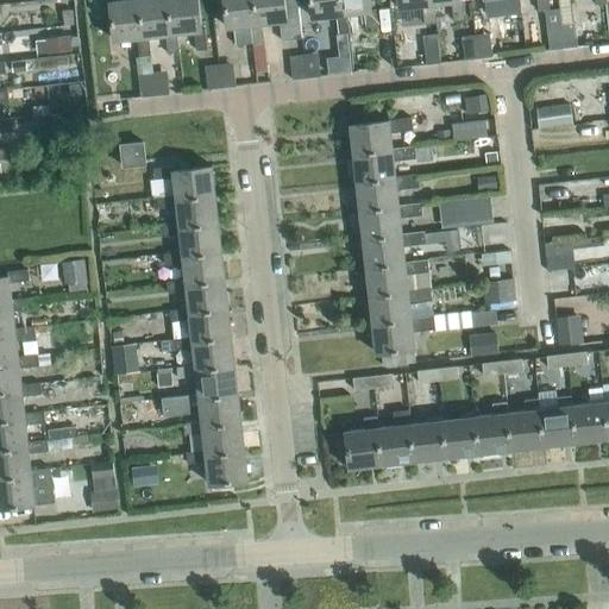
[(145,36),(140,0),(120,0),(110,1),(114,39),(138,37),(140,57),(152,56),(150,36),(145,36)]
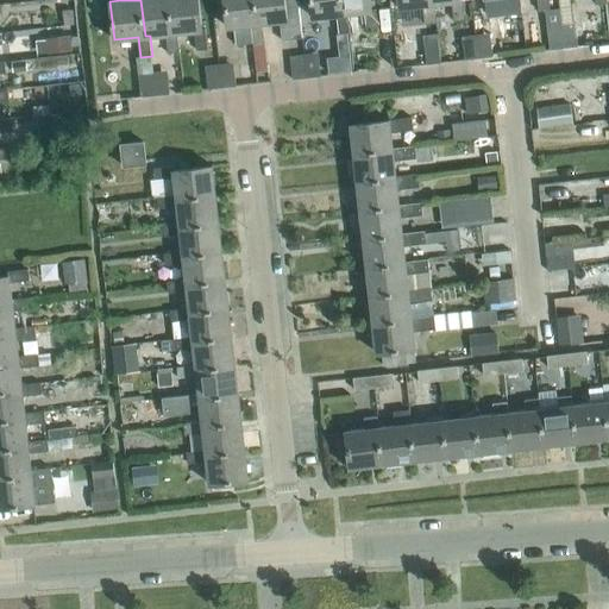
[(175,32),(171,0),(140,0),(145,36),(150,36),(168,33),(170,54),(182,52),(180,32),(175,32)]
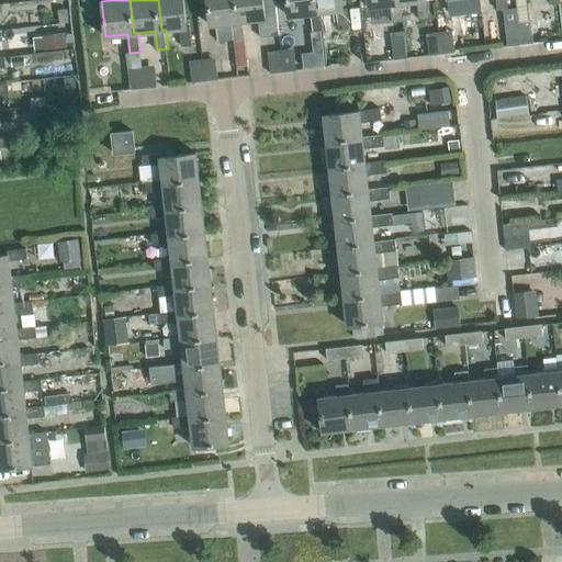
[(187,0),(158,0),(161,30),(166,30),(182,27),(184,46),(195,45),(193,26),(190,26),(187,0)]
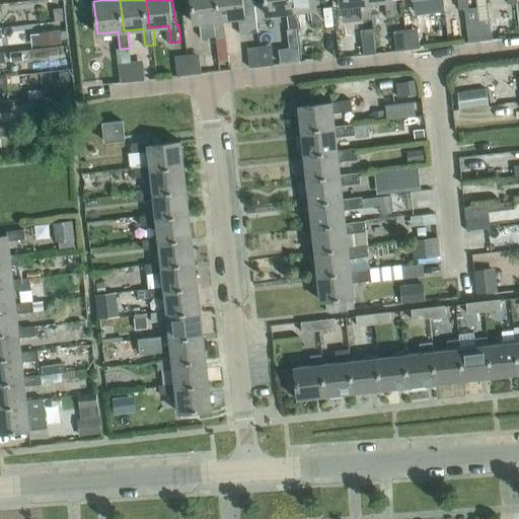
[(218,0),(191,0),(195,22),(199,22),(201,39),(215,36),(217,52),(218,61),(226,60),(224,36),(227,35),(225,19),(221,19),(218,0)]
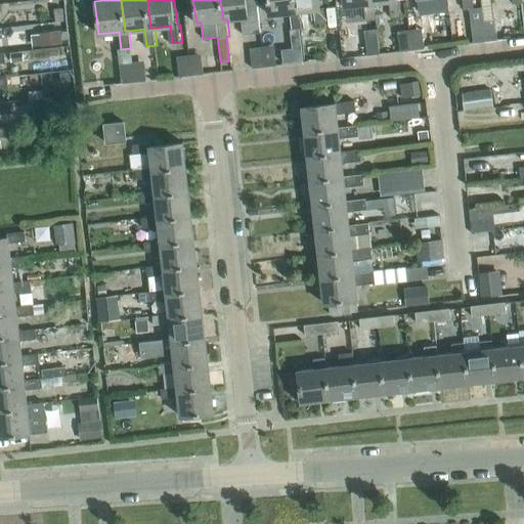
[(256,0),(220,0),(223,19),(227,19),(241,17),(243,35),(260,33),(256,0)]
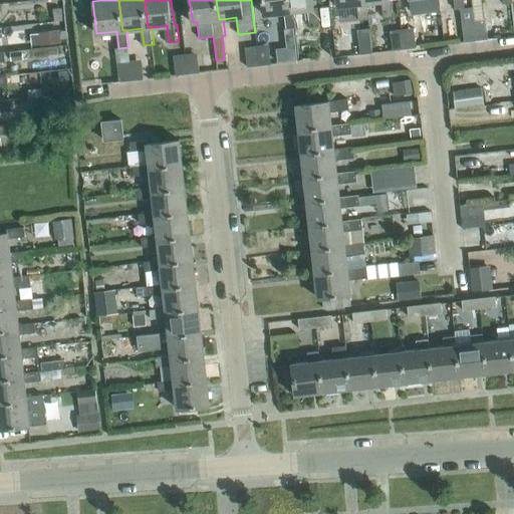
[(288,11),(287,0),(264,0),(266,14),(283,12),(285,28),(295,27),(293,11),(288,11)]
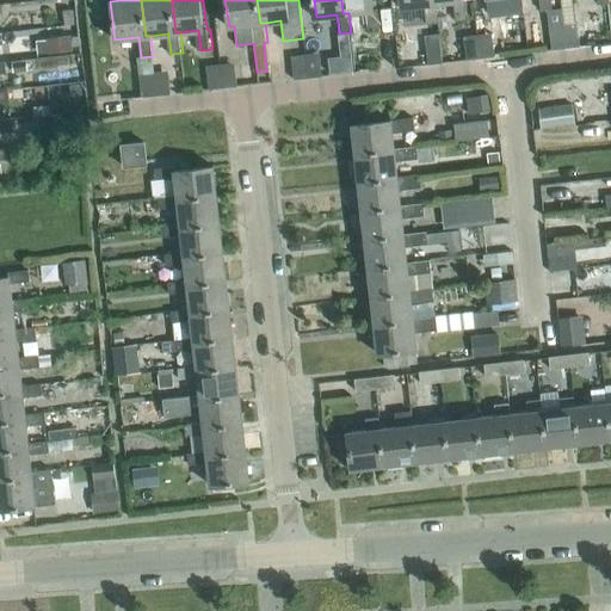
[(372,8),(371,0),(341,0),(343,13),(349,13),(365,11),(368,30),(380,29),(377,8),(372,8)]
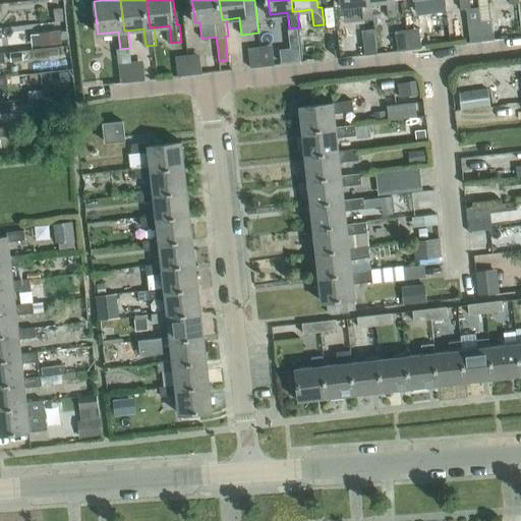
[(367,3),(366,0),(341,0),(342,6),(362,4),(363,20),(373,19),(371,2),(367,3)]
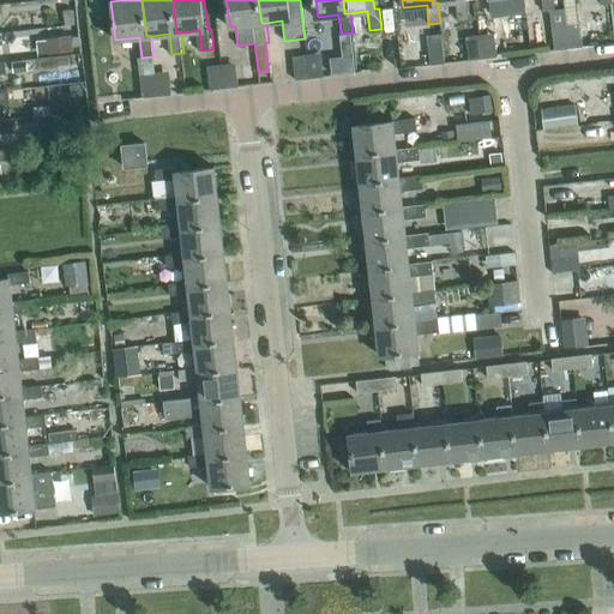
[(432,0),(433,4),(438,2),(455,1),(457,20),(469,19),(467,0),(432,0)]
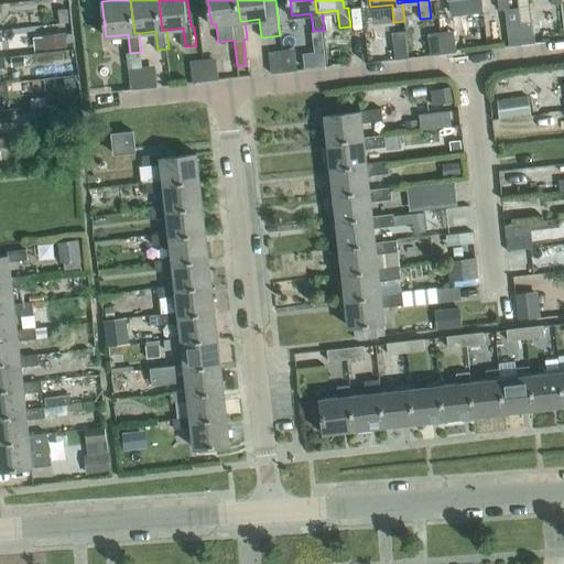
[(470,0),(473,13),(484,11),(481,0),(470,0)]
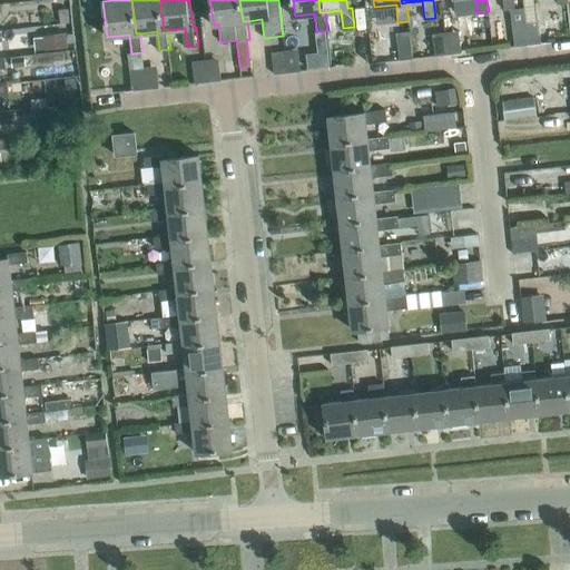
[(502,0),(504,10),(514,9),(513,0),(502,0)]
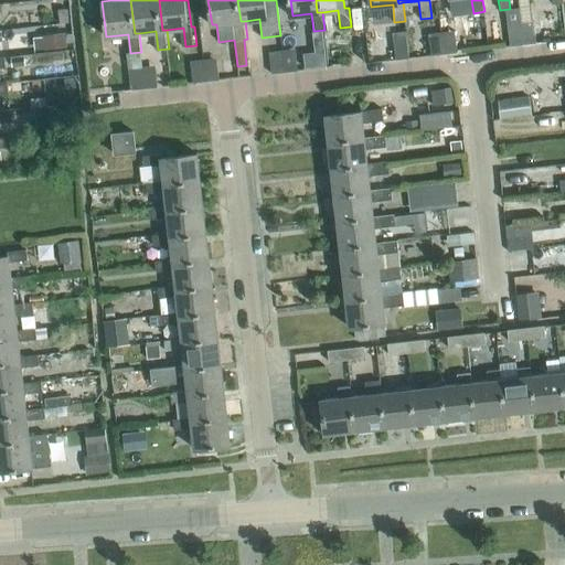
[(59,24),(68,22),(67,9),(57,10),(59,24)]
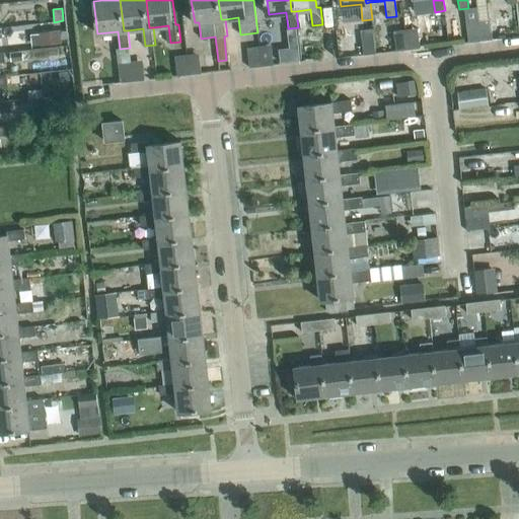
[(492,36),(491,18),(466,19),(467,38),(492,36)]
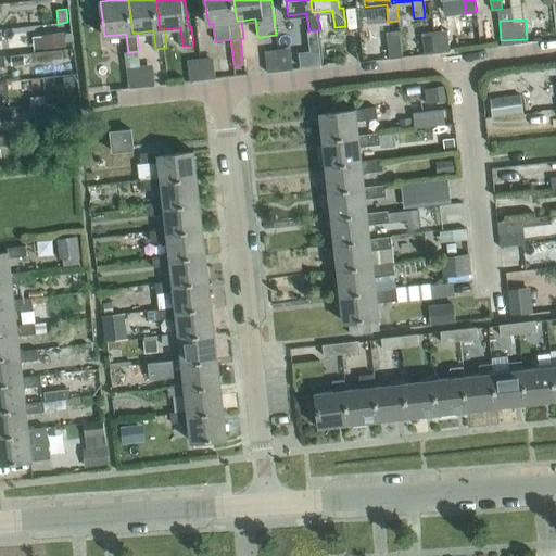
[(422,30),(426,49),(450,46),(446,26),(422,30)]
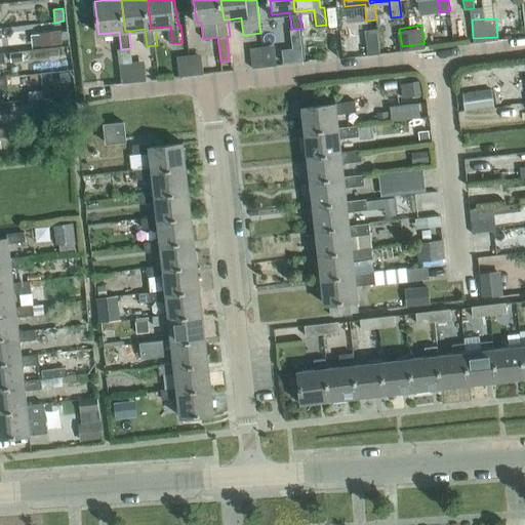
[(41,46),(62,44),(61,32),(40,34),(41,46)]
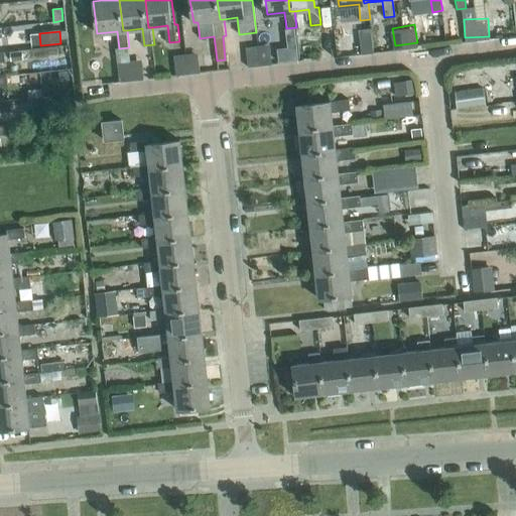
[(245,44),(248,63),(270,59),(267,41),(245,44)]
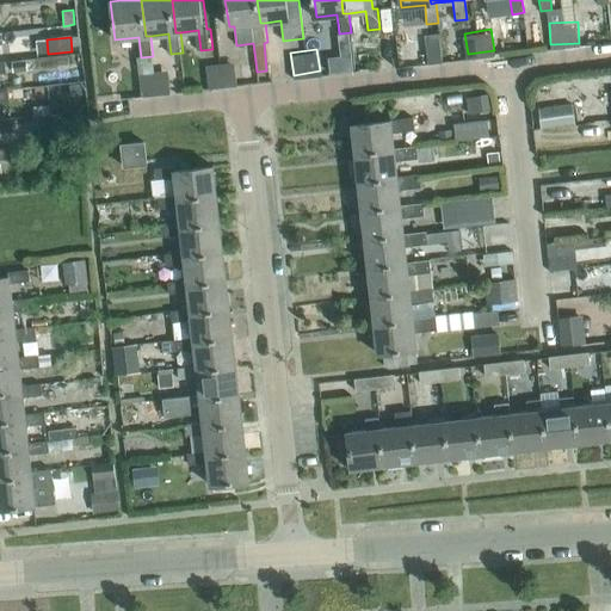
[(28,71),(26,61),(12,62),(13,73),(28,71)]
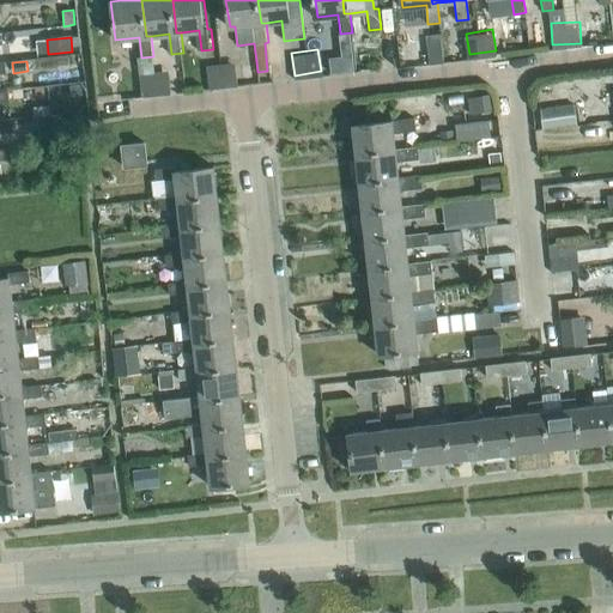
[(256,61),(240,62),(242,80),(258,79),(258,72),(256,61)]
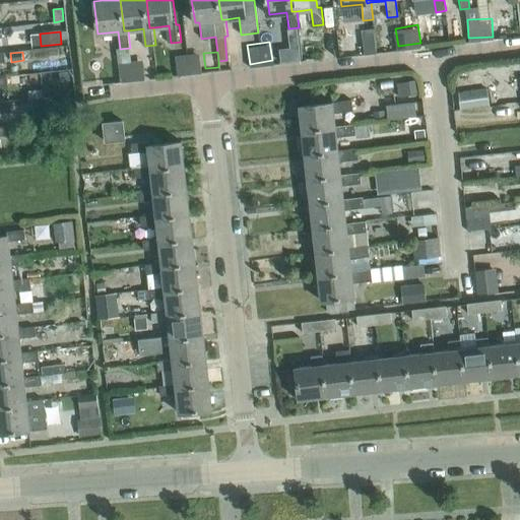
[(28,86),(41,84),(39,73),(26,74),(28,86)]
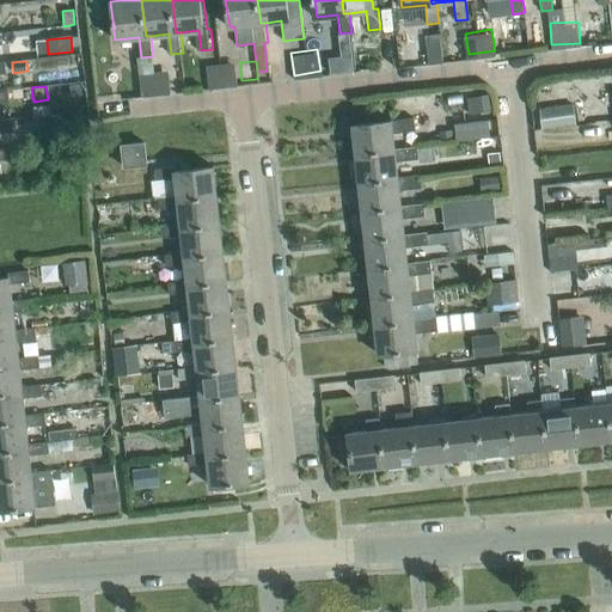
[(22,99),(22,90),(12,90),(12,99),(22,99)]
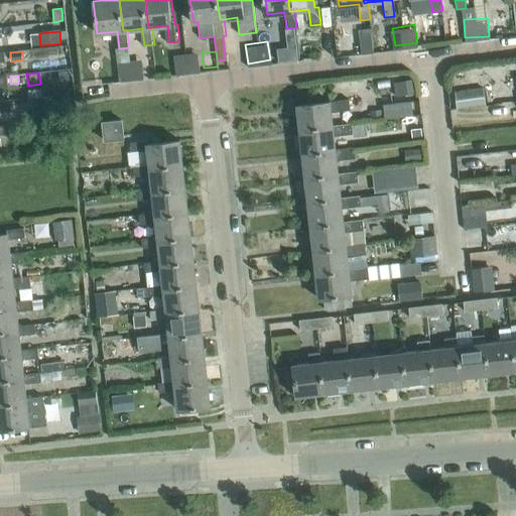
[(413,82),(395,84),(396,97),(414,94),(413,82)]
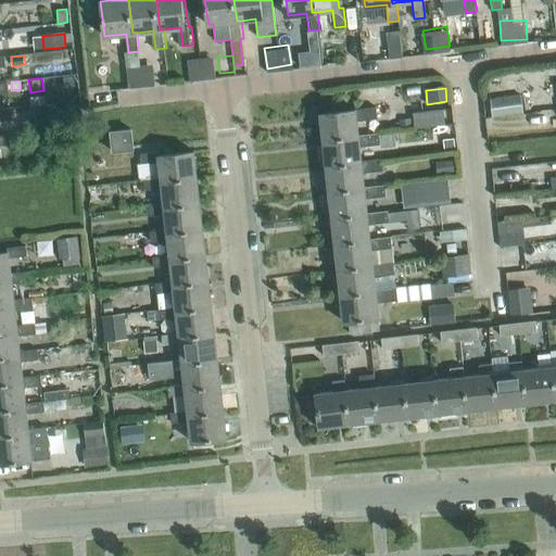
[(493,116),(523,112),(521,95),(490,99),(493,116)]
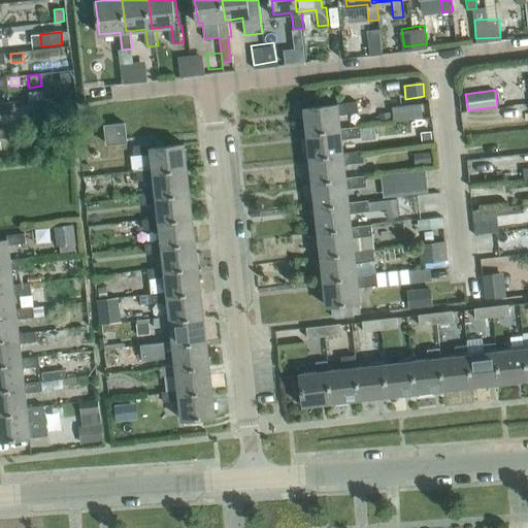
[(29,100),(43,98),(42,91),(28,92),(29,100)]
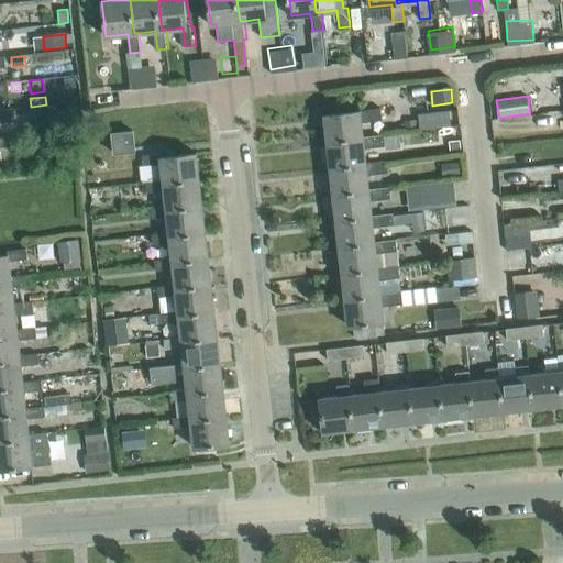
[(363,138),(363,136),(362,122),(382,120),(381,108),(324,114),(328,141),(363,138)]
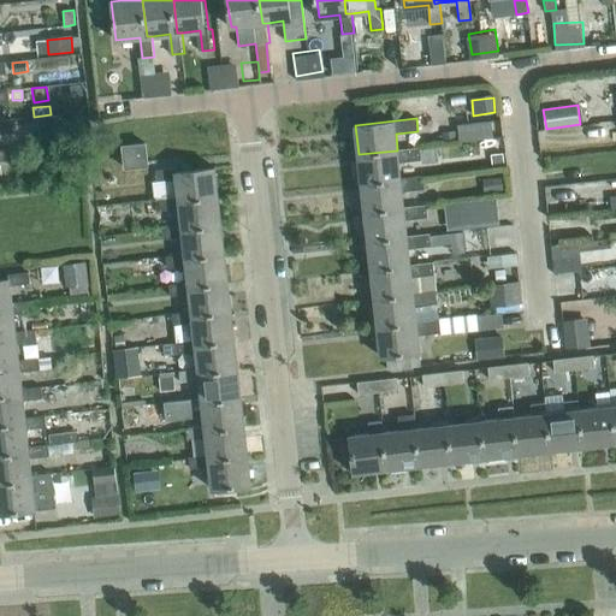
[(0,131),(12,130),(11,119),(0,120),(0,131)]
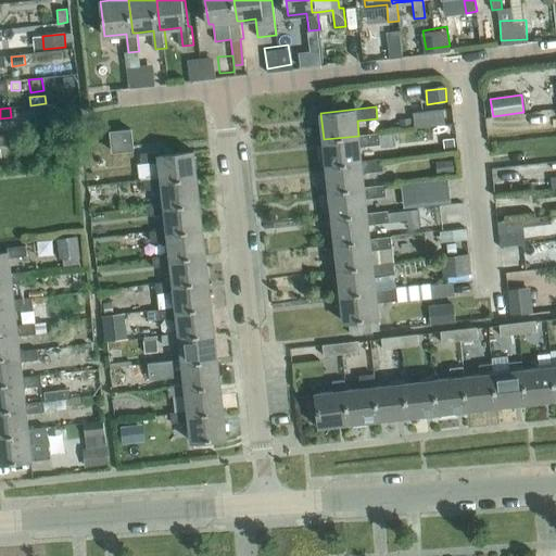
[(445,124),(443,109),(413,112),(415,128),(445,124)]
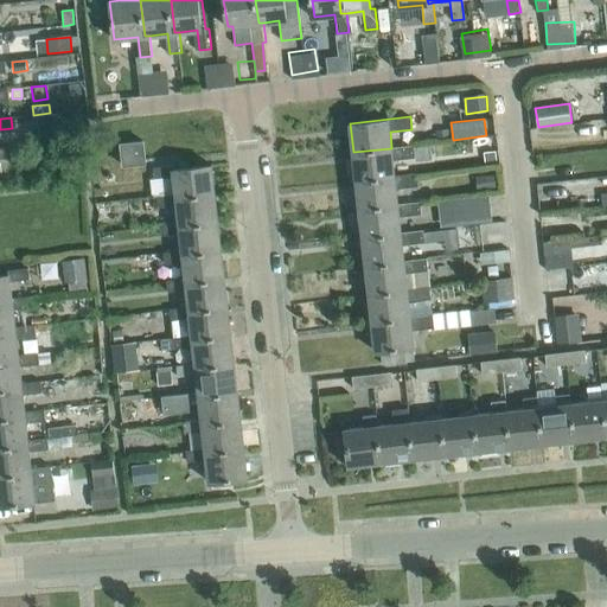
[(449,129),(436,131),(438,141),(451,140),(449,129)]
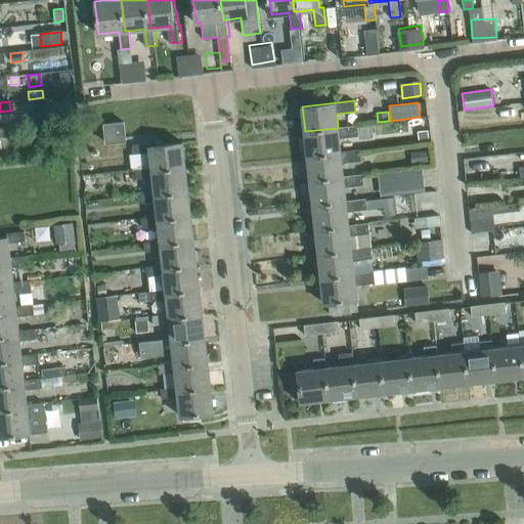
[(105,142),(126,140),(124,122),(103,124),(105,142)]
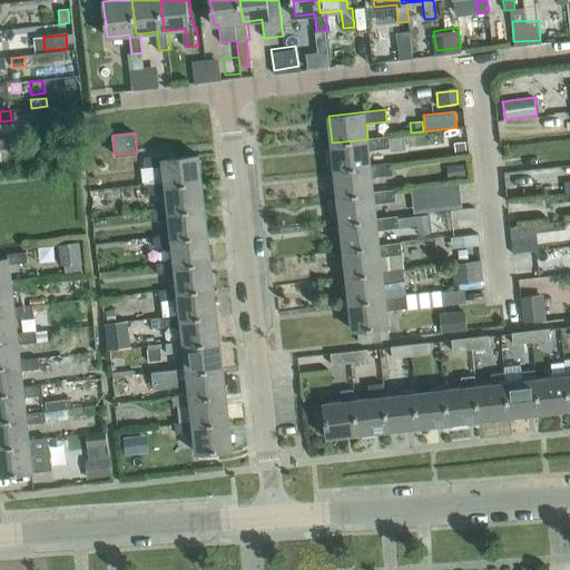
[(371,166),(371,165),(369,150),(390,148),(389,137),(389,136),(367,138),(367,139),(332,143),(335,169),(371,166)]
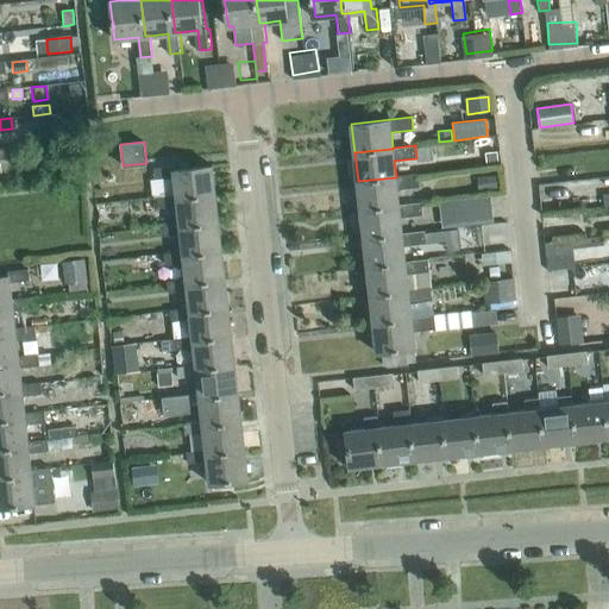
[(433,157),(432,145),(415,146),(416,158),(416,159),(433,157)]
